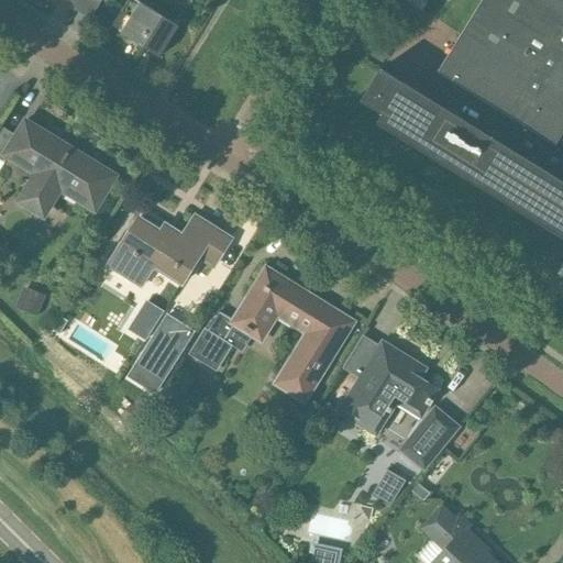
[(175,23),(136,0),(128,0),(122,11),(131,17),(121,33),(158,56),(165,45),(163,44),(174,26),(173,26),(175,23)]
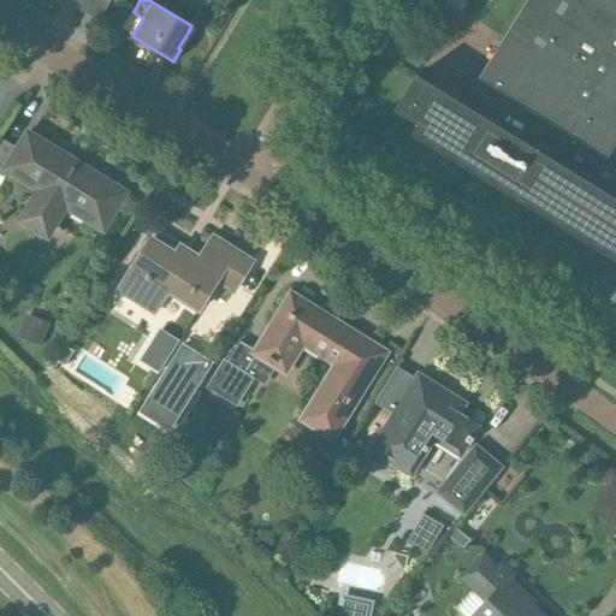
[(615,0),(525,0),(478,78),(552,124),(537,149),(415,75),(394,110),(418,124),(412,134),(615,260),(615,0)]
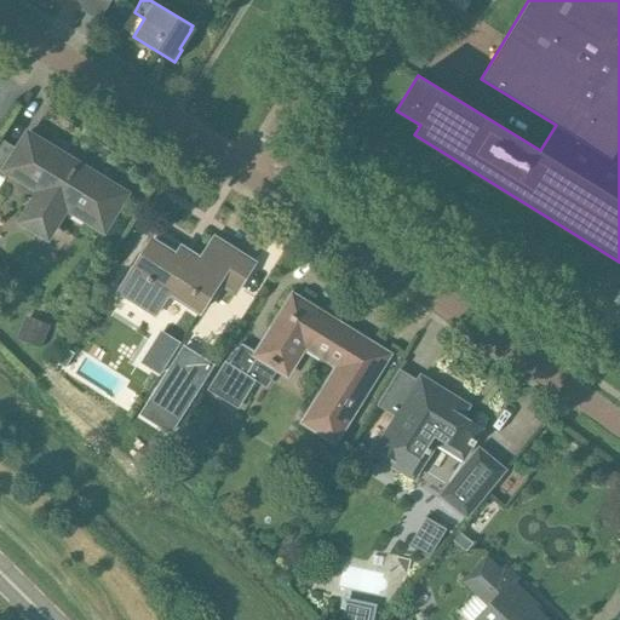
[(64,156),(28,135),(18,151),(3,142),(0,145),(0,177),(3,178),(6,172),(40,194),(26,218),(46,231),(67,199),(86,211),(85,220),(95,227),(113,199),(58,165),(64,156)]
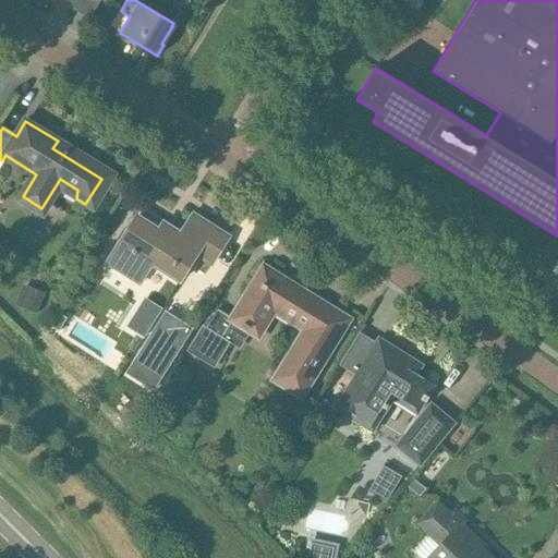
[(229,237),(193,215),(177,241),(137,216),(108,263),(138,282),(150,263),(180,281),(197,254),(211,264),(229,237)]
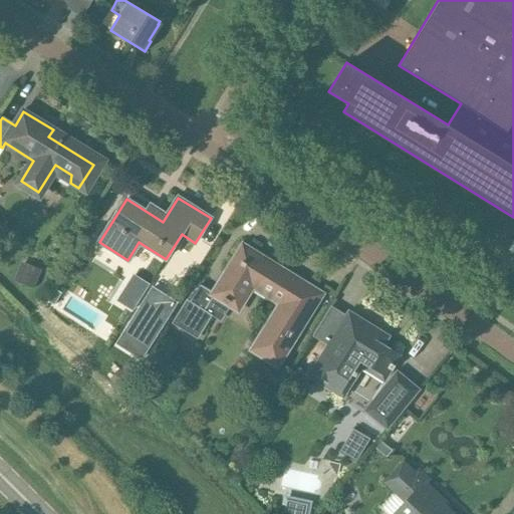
[(191,293),(172,324),(199,339),(212,316),(223,299),(232,305),(237,308),(249,289),(279,307),(253,348),(277,363),(320,294),(243,246),(213,293),(201,285),(191,293)]
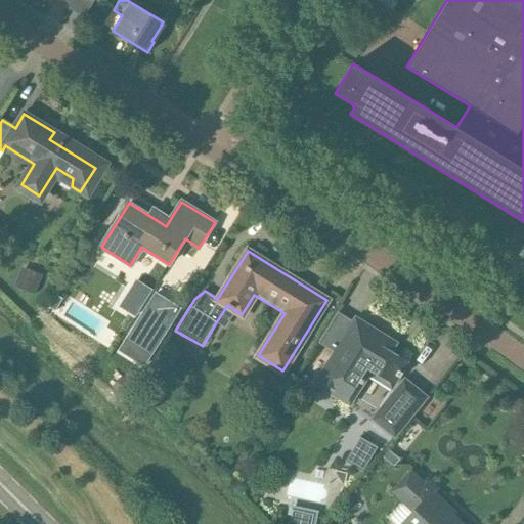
[(44,274),(23,267),(15,287),(36,295),(44,274)]
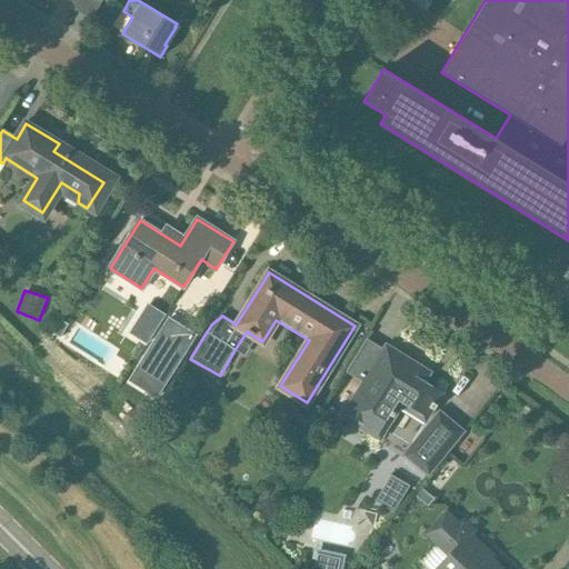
[(169,318),(138,367),(167,385),(197,335),(169,318)]
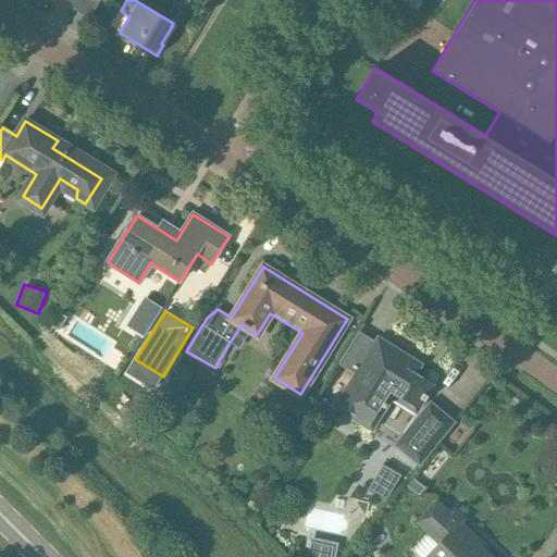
[(61,313),(52,326),(59,331),(67,317),(61,313)]
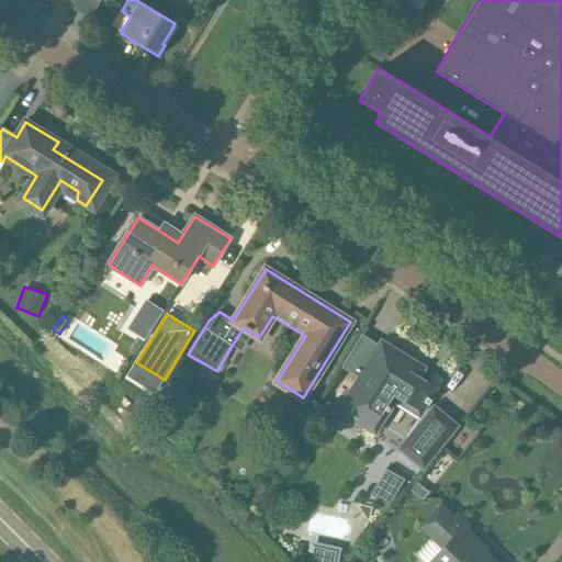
[(424,368),(388,345),(377,362),(370,359),(338,409),(374,433),(396,397),(420,413),(437,388),(418,375),(424,368)]
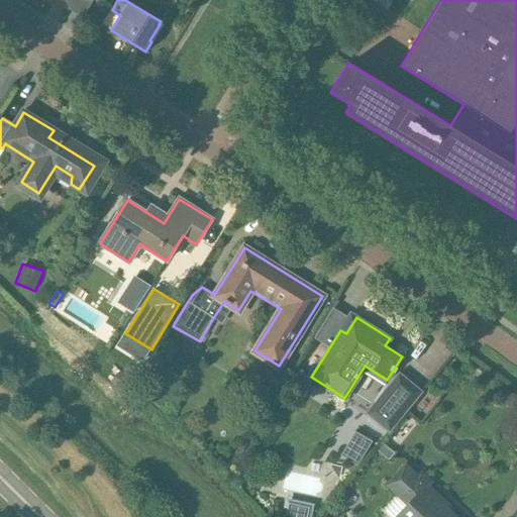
[(119,373),(110,382),(112,384),(122,392),(131,382),(131,381),(120,371),(119,373)]
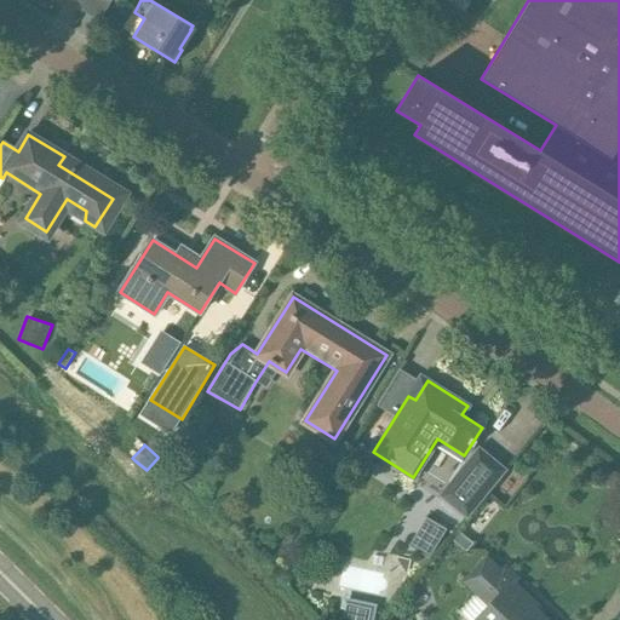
[(468,516),(505,470),(480,449),(442,495),(468,516)]
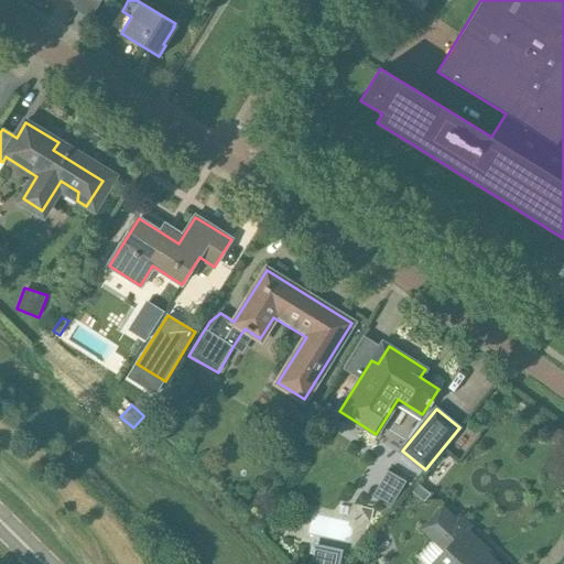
[(454,519),(440,506),(422,525),(446,549),(431,563),(495,563),(477,546),(480,543),(465,529),(468,524),(458,514),(454,519)]
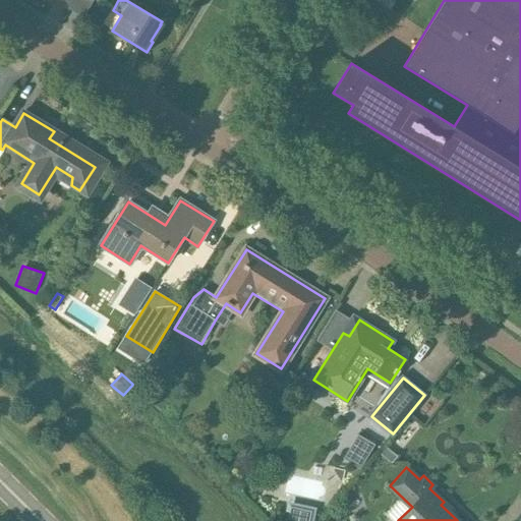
[(291,513),(289,520),(310,520),(313,511),(292,506),(291,513)]
